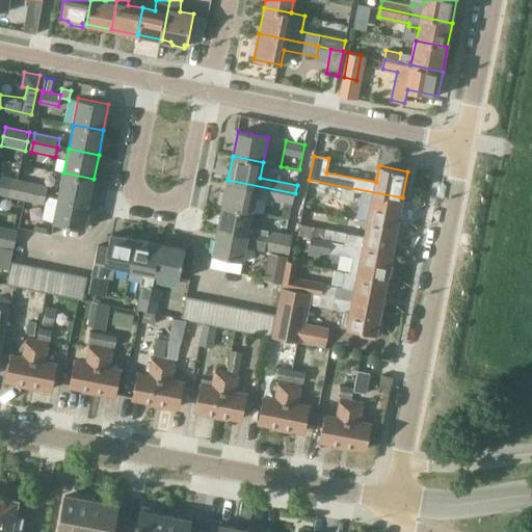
[(63,173),(58,196),(88,203),(94,179),(63,173)]
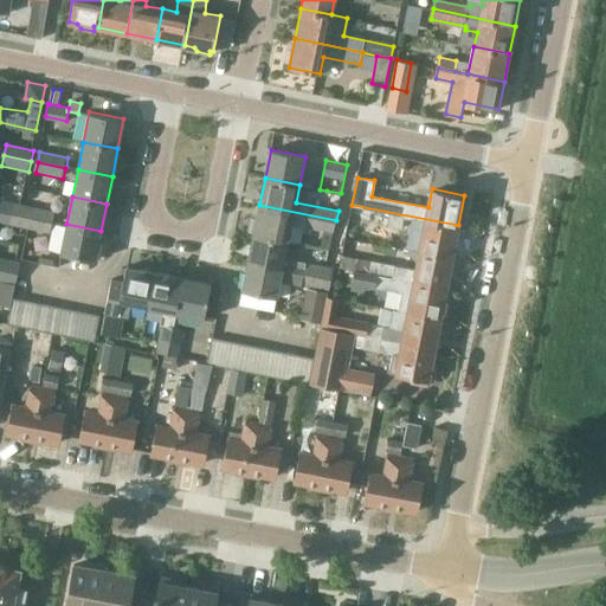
[(0,224),(8,226),(12,204),(0,200),(0,224)]
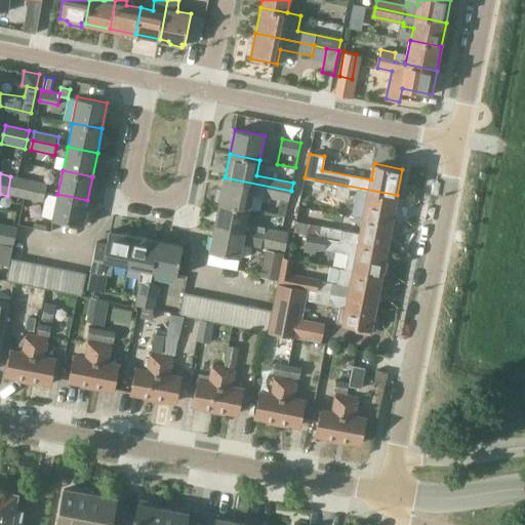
[(10,176),(7,196),(18,198),(23,178),(10,176)]
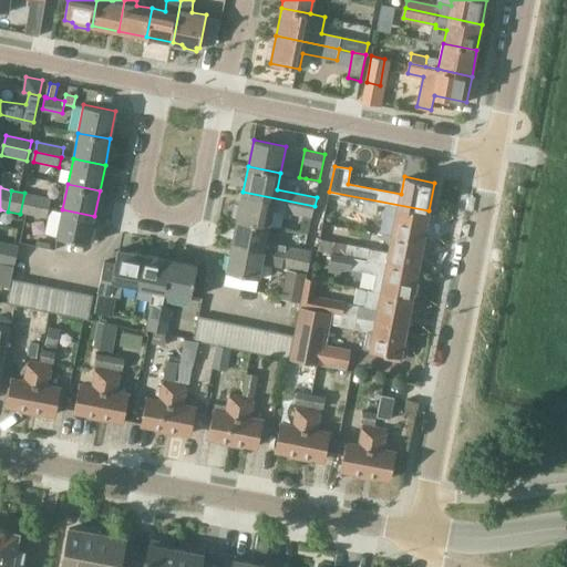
[(243,192),(237,218),(269,224),(272,208),(313,216),(315,206),(243,192)]
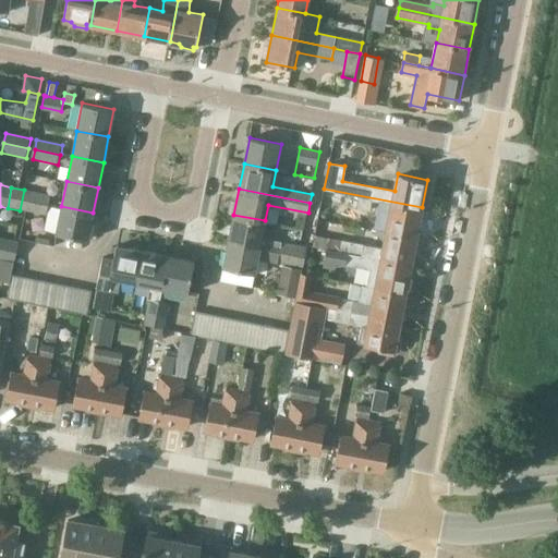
[(387,230),(416,235),(422,207),(324,189),(324,190),(322,202),(390,215),(387,230)]
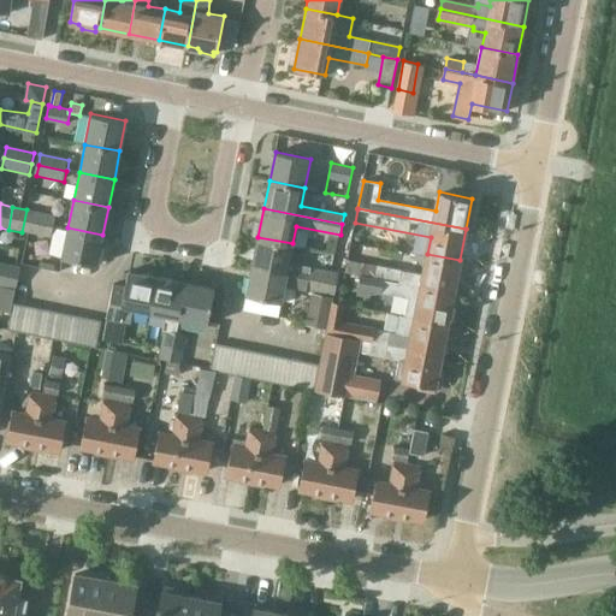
[(27,209),(22,232),(36,236),(41,213),(27,209)]
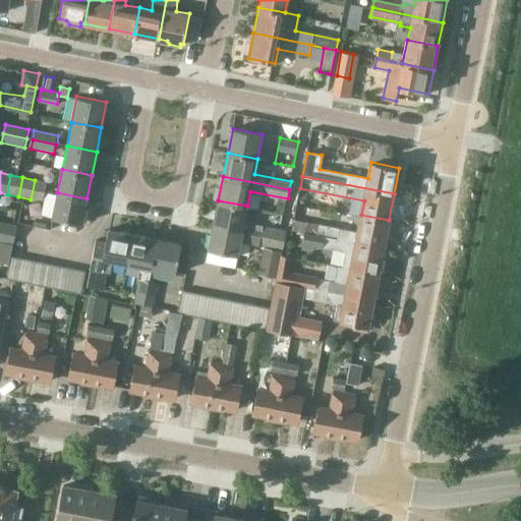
[(35,180),(31,199),(43,201),(46,190),(47,183),(35,180)]
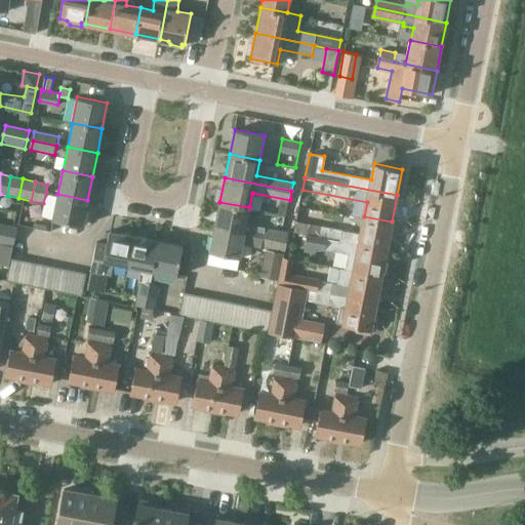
[(87,200),(57,194),(52,219),(82,226),(87,200)]
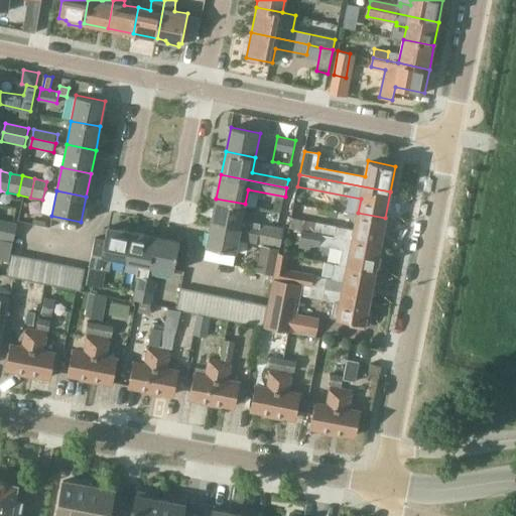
[(216,199),(212,223),(282,237),(283,229),(242,220),(245,204),(216,199)]
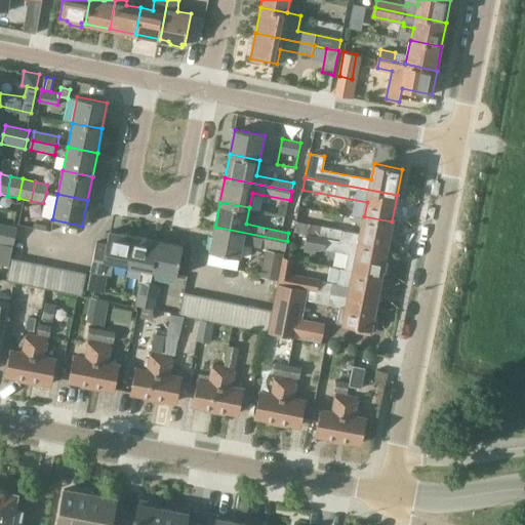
[(320,236),(387,249),(392,221),(364,216),(360,235),(322,228),(320,236)]
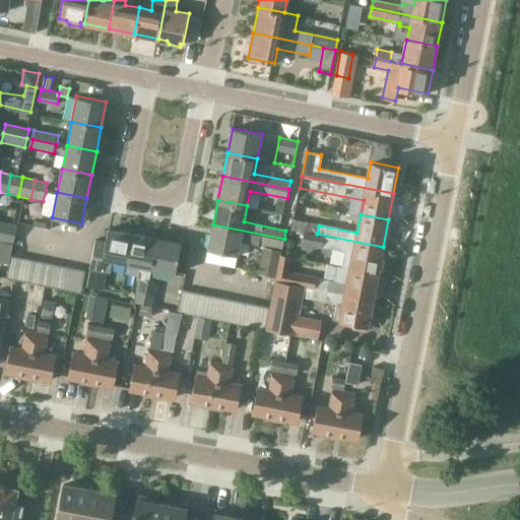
[(17,224),(5,222),(2,239),(14,242),(17,224)]
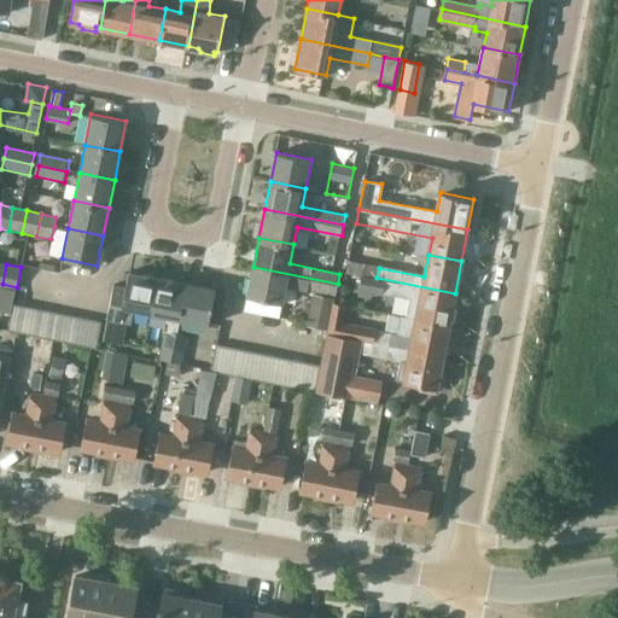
[(365,266),(363,275),(377,278),(379,268),(365,266)]
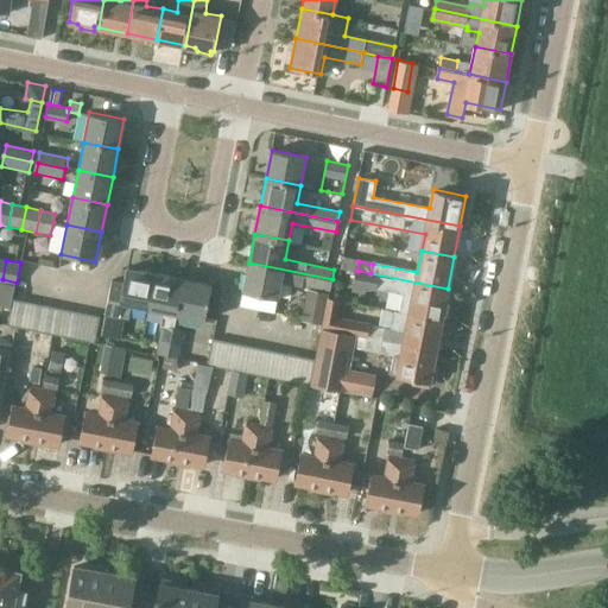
[(333,279),(249,263),(244,291),(278,297),(282,279),(330,289),(333,279)]
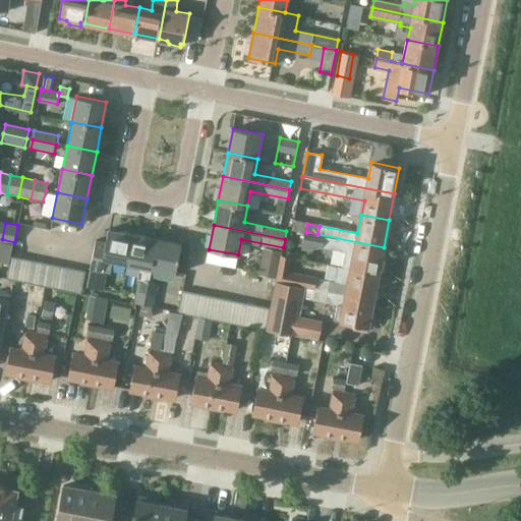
[(113,261),(126,264),(132,233),(109,229),(106,241),(96,239),(91,268),(91,269),(88,286),(99,288),(102,271),(110,273),(113,261)]
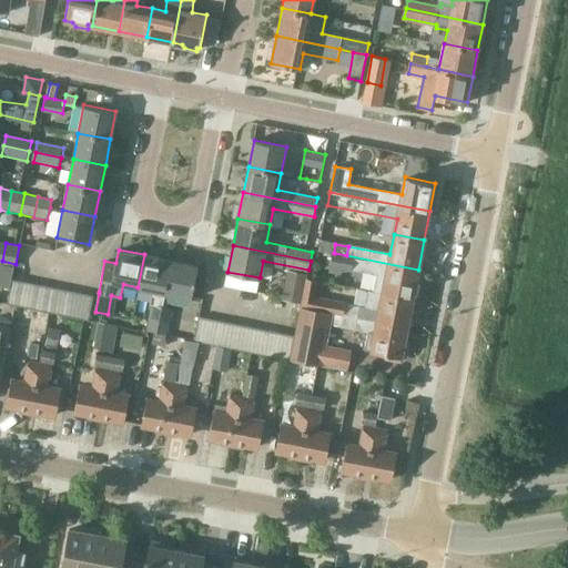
[(375,290),(413,297),(418,270),(346,255),(334,253),(332,265),(378,274),(375,290)]
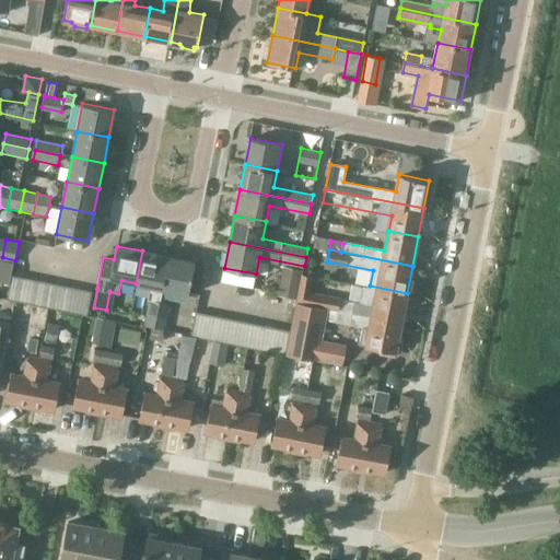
[(160,301),(168,256),(142,251),(136,283),(151,287),(149,300),(151,300),(160,301)]
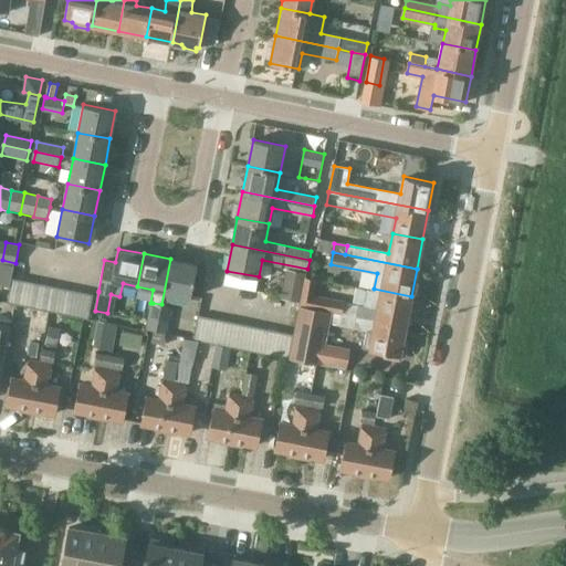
[(197,264),(170,259),(161,304),(163,304),(165,292),(190,296),(191,296),(197,264)]
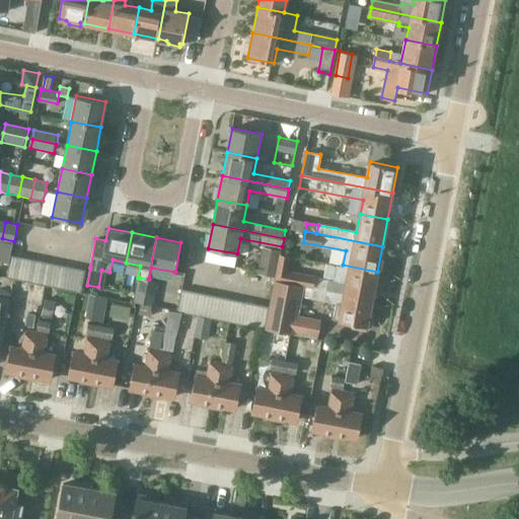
[(6,277),(19,280),(24,257),(11,254),(6,277)]
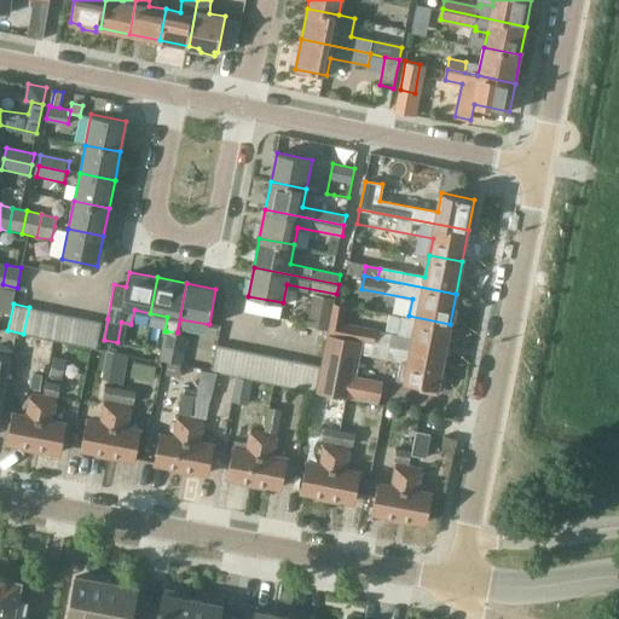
[(317,304),(312,324),(329,328),(333,312),(334,307),(317,304)]
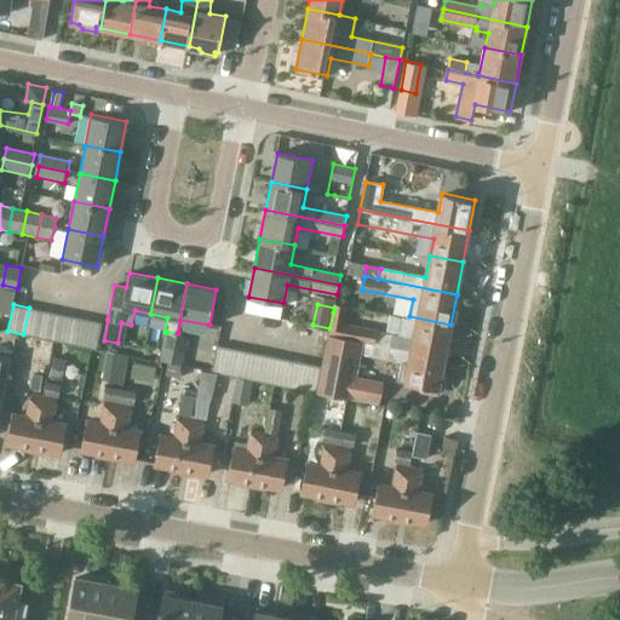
[(23,334),(38,337),(44,310),(29,308),(23,334)]
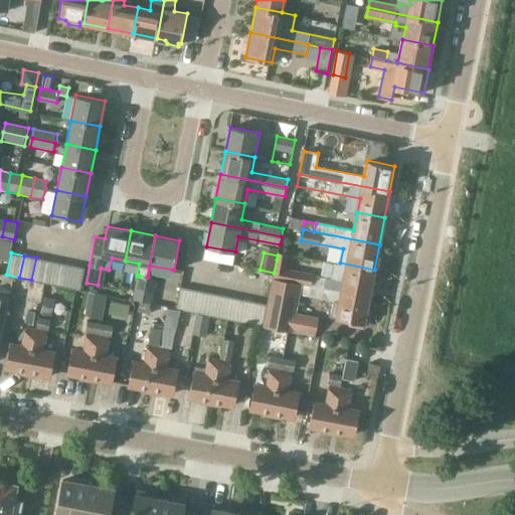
[(31,280),(43,283),(47,261),(36,258),(31,280)]
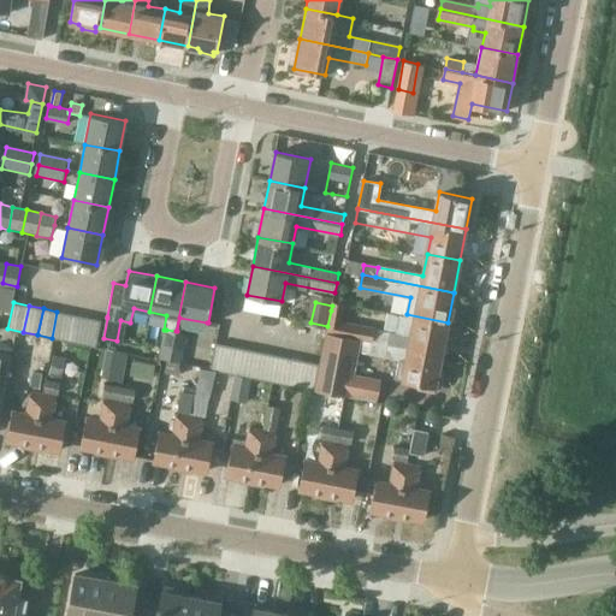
[(442,355),(444,341),(449,341),(451,329),(448,326),(448,323),(407,314),(401,313),(396,333),(339,323),(342,313),(331,311),(327,326),(326,332),(349,337),(361,339),(372,342),(372,341),(373,342),(442,355)]
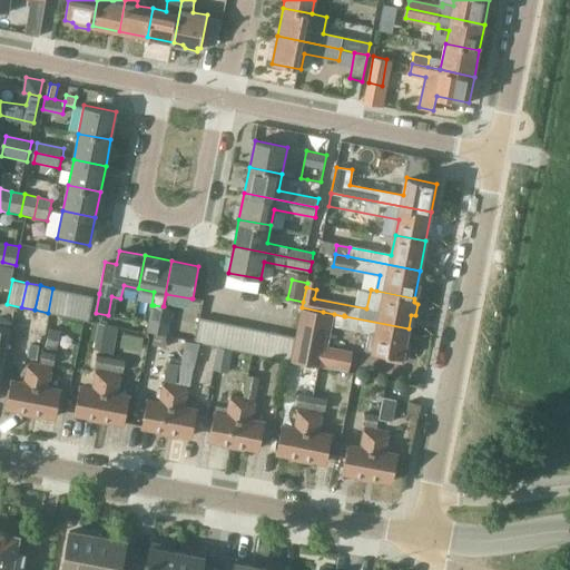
[(48,313),(61,315),(66,291),(52,288),(48,313)]
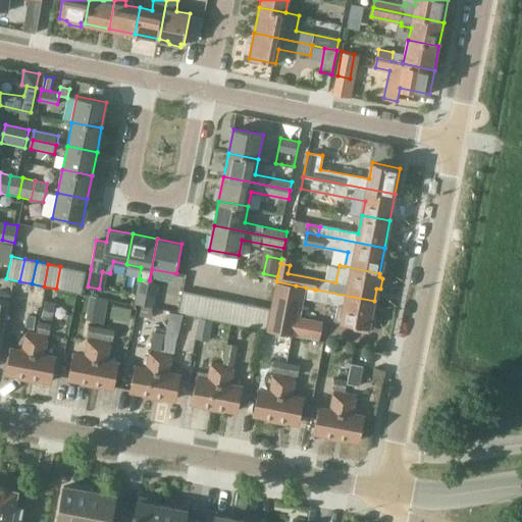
[(56,289),(68,292),(72,269),(60,266),(56,289)]
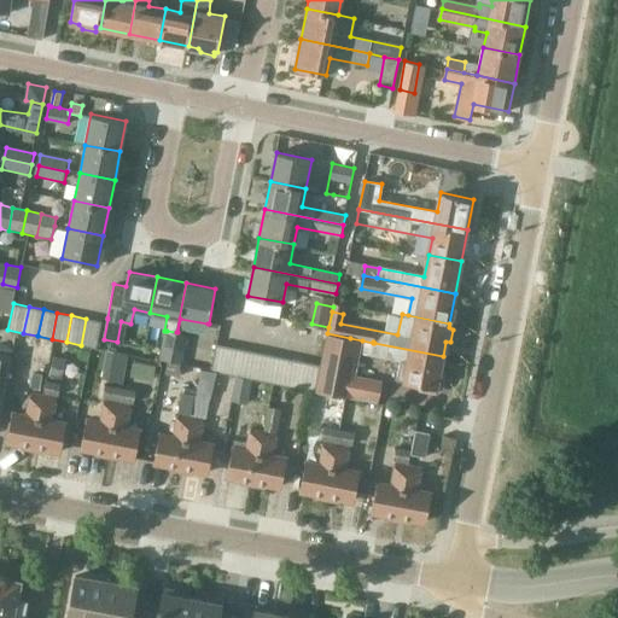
[(86,319),(81,345),(95,348),(101,321),(86,319)]
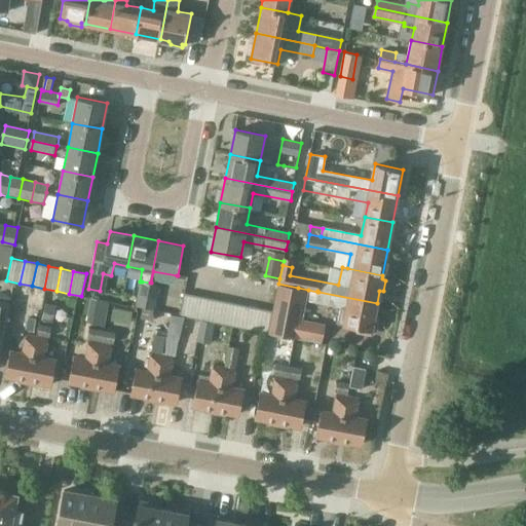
[(142,282),(140,293),(156,297),(158,285),(151,283),(150,283),(142,282)]
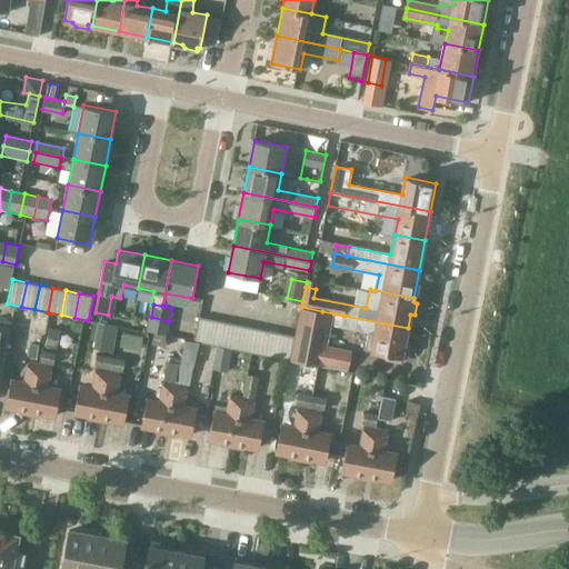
[(322,367),(331,326),(333,313),(322,311),(301,307),(296,336),(290,360),(322,367)]
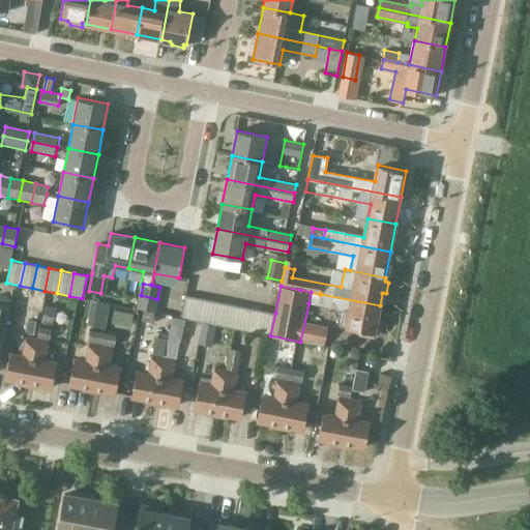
[(16,287),(11,307),(41,314),(46,293),(16,287)]
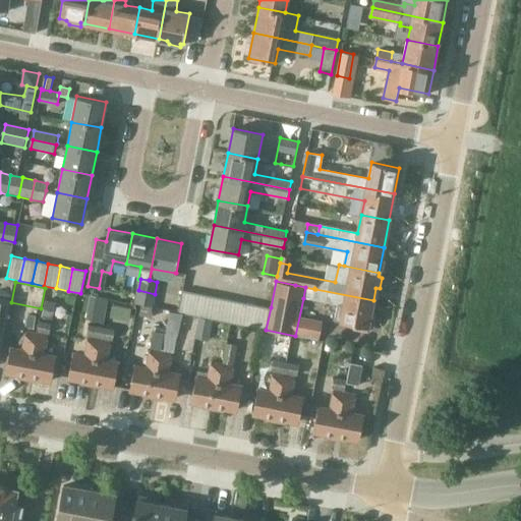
[(375,314),(371,311),(373,300),(315,289),(314,288),(314,289),(305,287),(303,298),(338,305),(335,321),(354,325),(355,329),(367,332),(372,328),(375,314)]
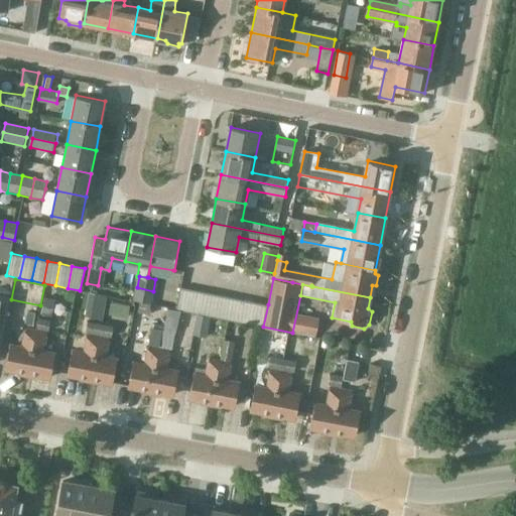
[(134,299),(151,302),(153,291),(137,287),(134,299)]
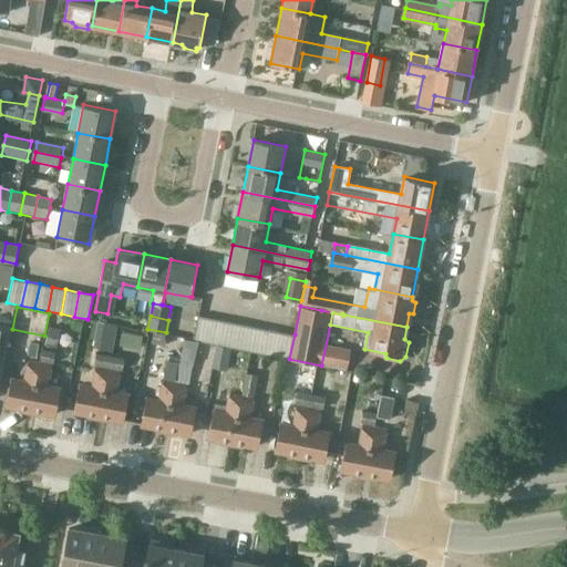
[(194,340),(208,342),(213,318),(198,316),(194,340)]
